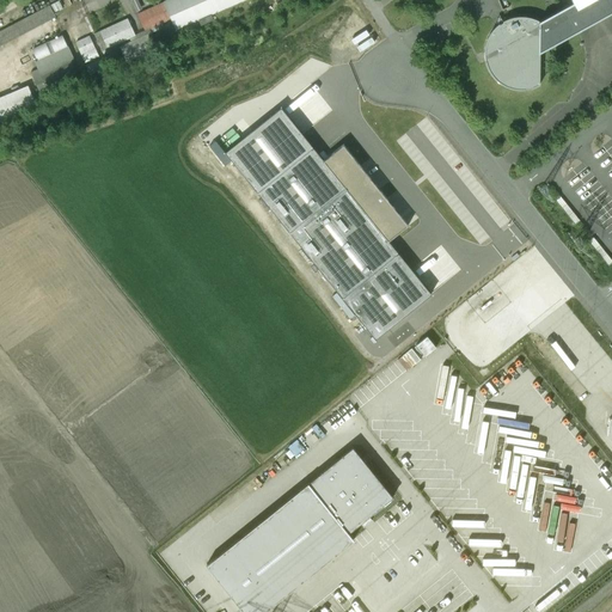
[(169,0),(138,14),(146,31),(171,19),(173,24),(175,24),(177,30),(199,20),(201,25),(214,20),(212,14),(243,0),(169,0)]
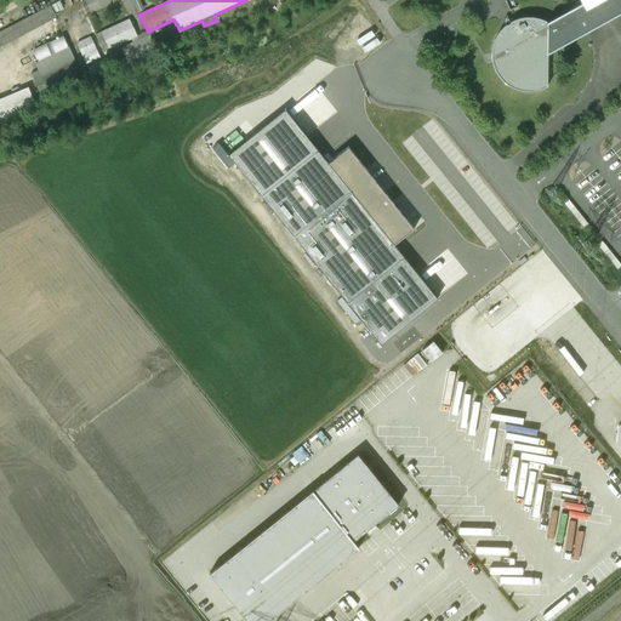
[(517,86),(533,90),(551,85),(552,53),(620,15),(620,0),(585,0),(586,4),(552,22),(528,17),(511,22),(496,38),(495,61),(499,75),(517,86)]
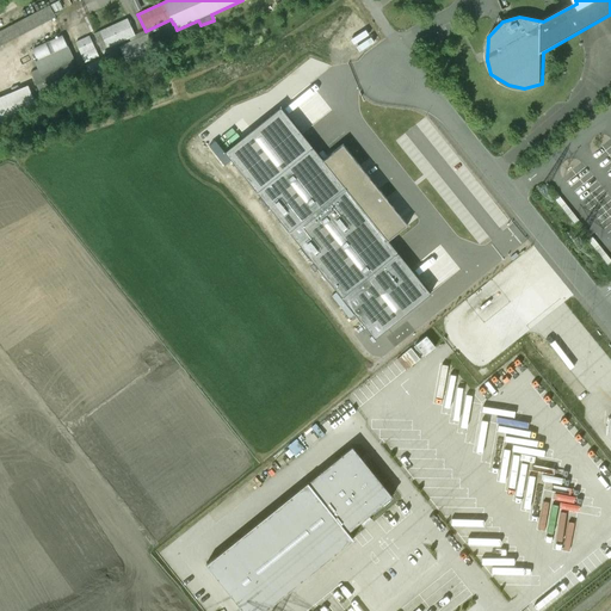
[(0,31),(0,45),(56,17),(50,5),(0,31)]
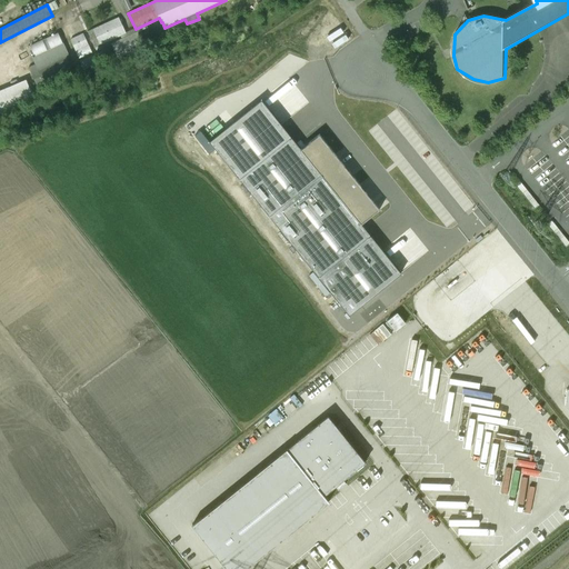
[(126,33),(119,18),(88,32),(96,48),(126,33)]
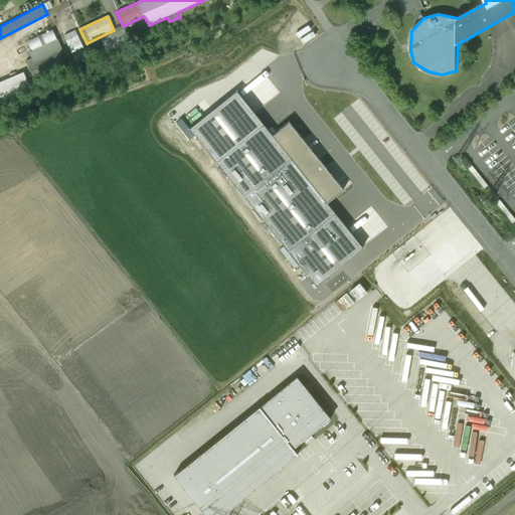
[(124,29),(102,39),(109,54),(131,43),(124,29)]
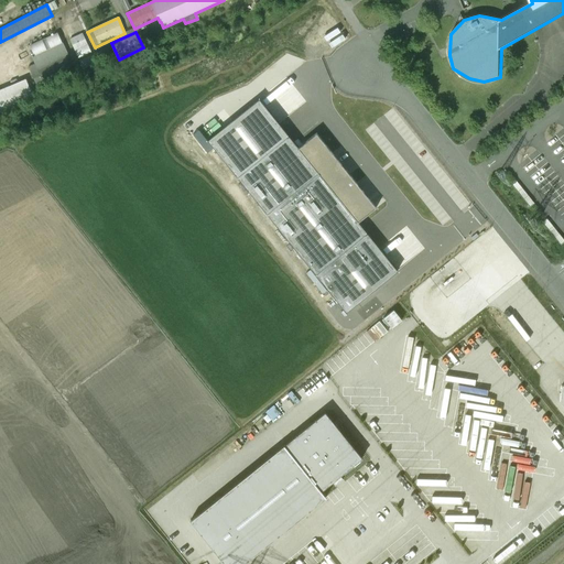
[(67,54),(57,33),(31,45),(35,55),(32,56),(36,65),(29,68),(36,85),(72,68),(65,54),(67,54)]
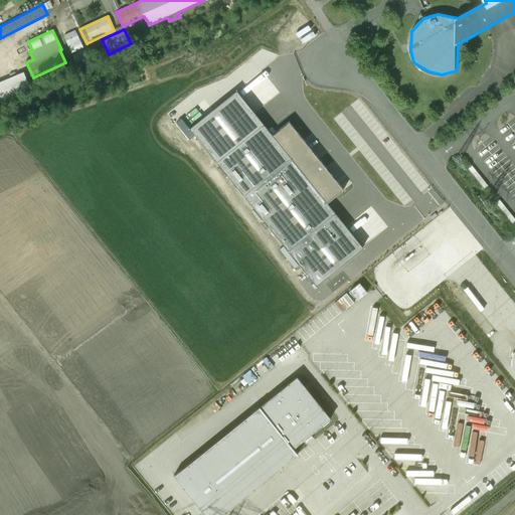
[(75,30),(63,36),(71,52),(83,47),(75,30)]
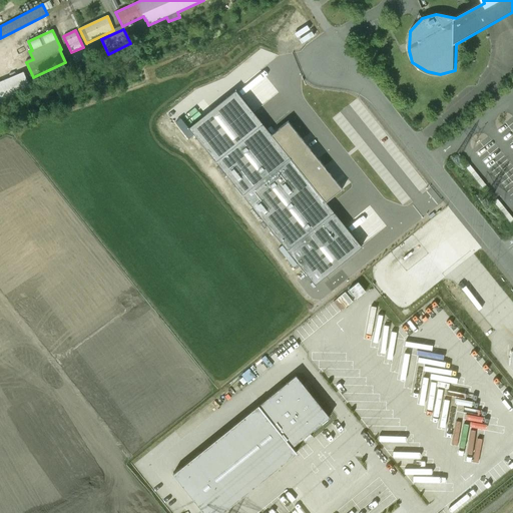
[(23,73),(0,82),(0,101),(30,89),(23,73)]
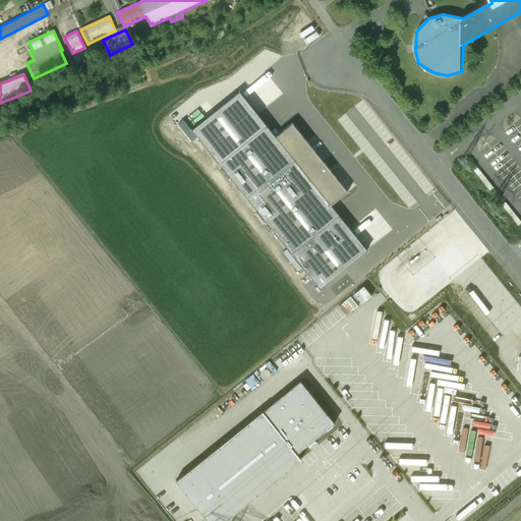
[(239,92),(191,130),(320,288),(367,250),(331,206),(347,191),(292,123),(276,136),(239,92)]
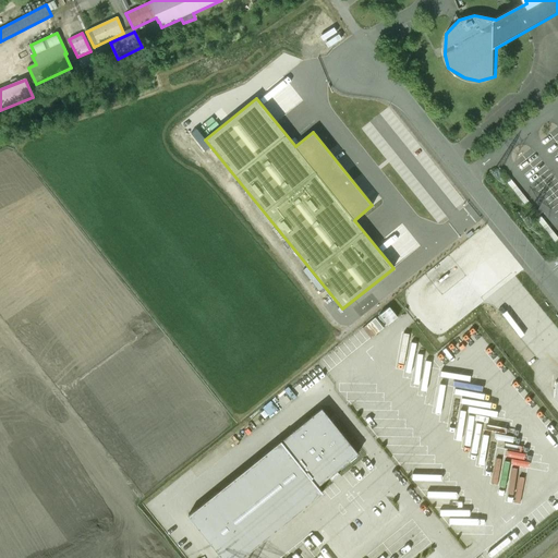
[(366,148),(376,165),(387,158),(378,142),(366,148)]
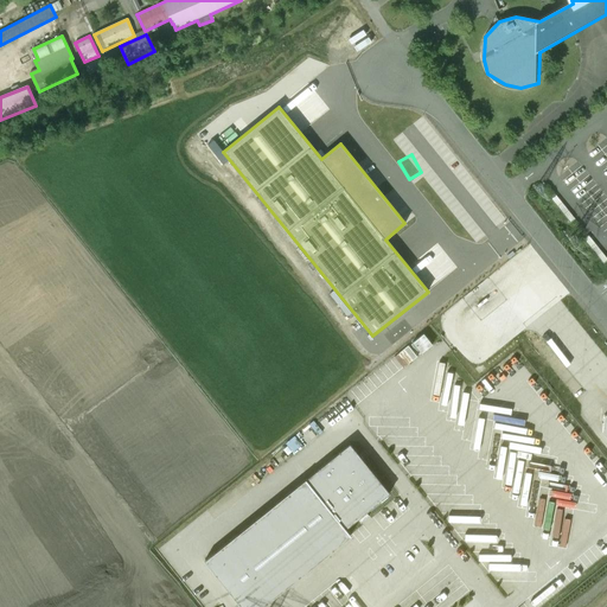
[(510,451),(511,440),(503,439),(504,426),(485,423),(486,409),(479,409),(480,400),(472,398),(472,395),(447,364),(441,363),(436,402),(452,404),(451,413),(460,414),(459,423),(468,425),(467,433),(477,434),(475,451),(493,452),(492,460),(502,461),(500,471),(506,467),(512,473),(516,470),(517,452),(510,451)]
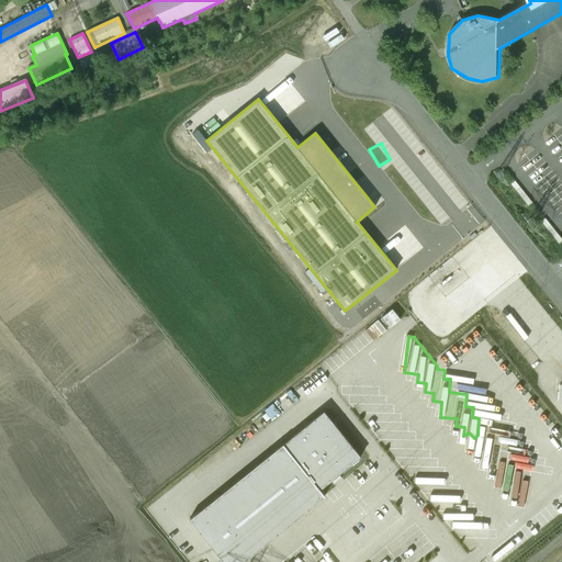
[(284,444),(321,489),(360,458),(324,413),(284,444)]
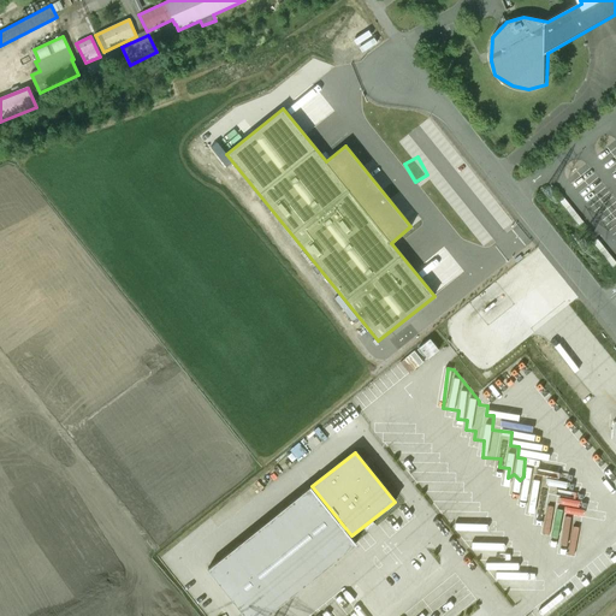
[(351,535),(312,486),(211,568),(249,615),(265,615),(356,542),(351,535)]
